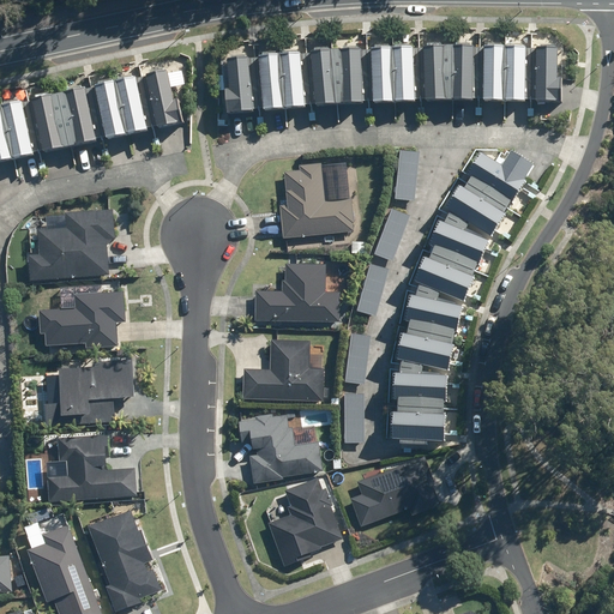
[(474,47),(425,47),(425,102),(474,101),(474,47)]
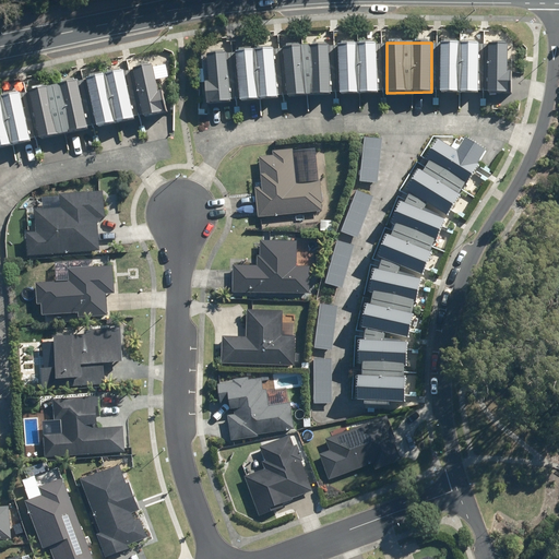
[(480,43),(440,43),(440,93),(480,93),(480,43)]
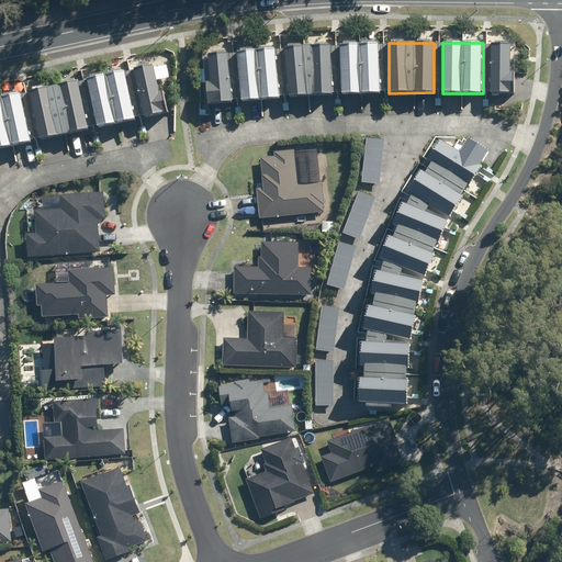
[(380,44),(340,44),(340,96),(381,94),(380,44)]
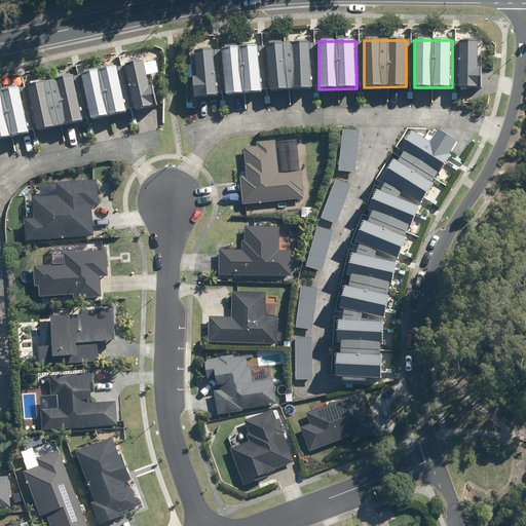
[(478,69),(478,41),(460,41),(459,86),(481,86),(481,69),(478,69)]
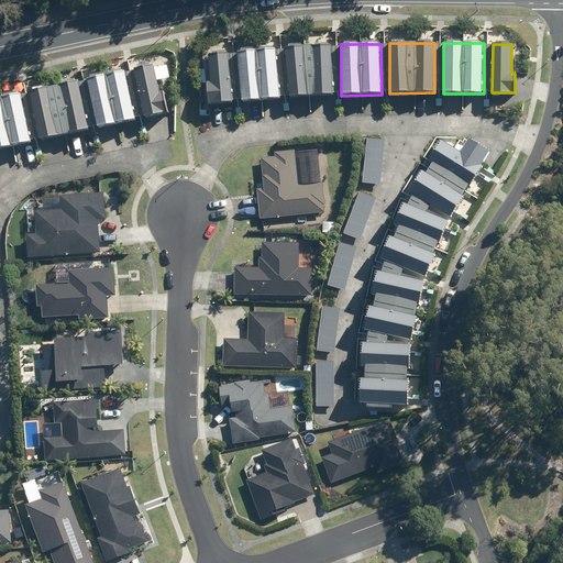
[(332,46),(288,46),(288,97),(332,97),(332,46)]
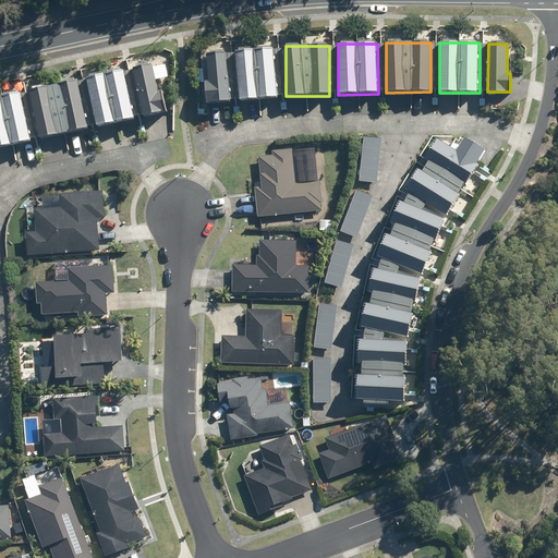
[(273,48),(234,51),(239,102),(277,99),(273,48)]
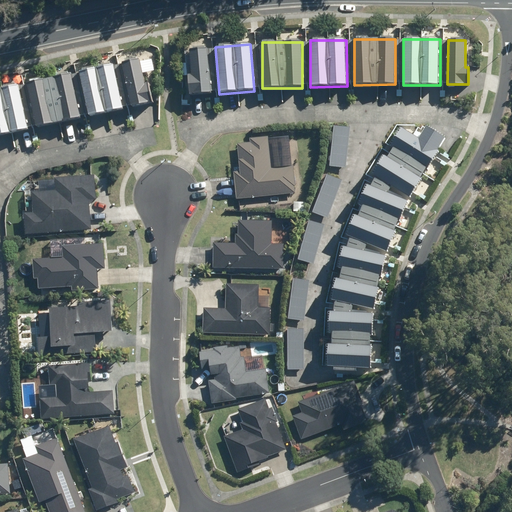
[(187,76),(189,96),(213,94),(209,49),(190,51),(192,75),(187,76)]
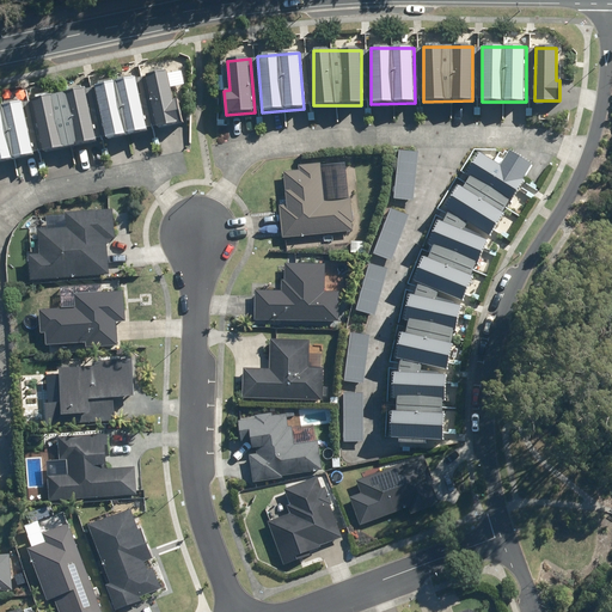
[(167,69),(144,75),(157,130),(181,124),(167,69)]
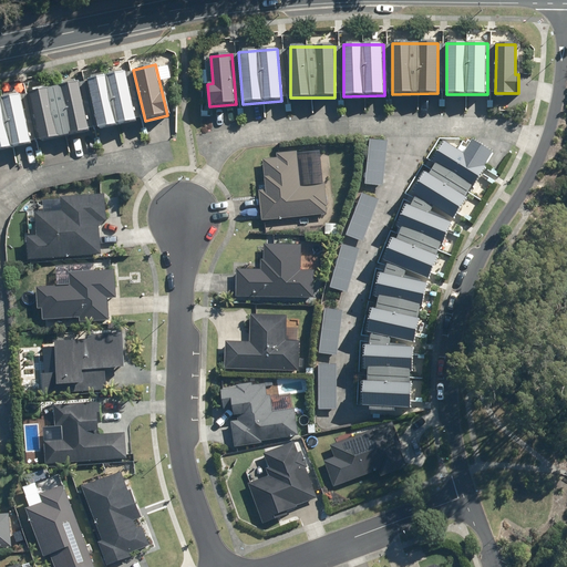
[(125,71),(86,80),(98,130),(137,120),(125,71)]
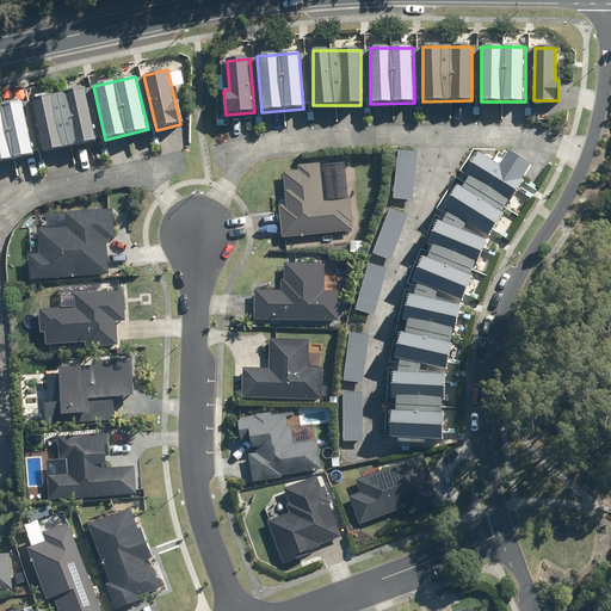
[(85,88),(32,99),(44,153),(97,141),(85,88)]
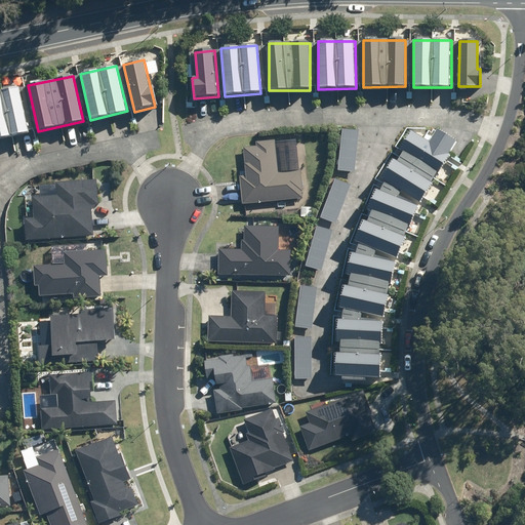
[(22,87),(0,91),(0,138),(31,133),(22,87)]
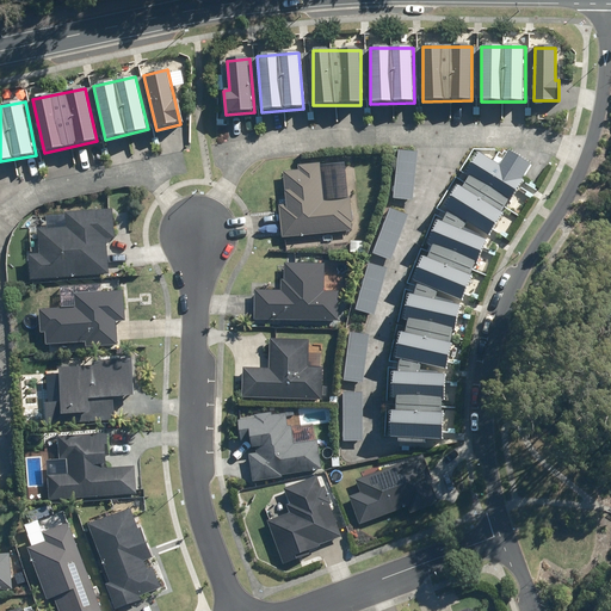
[(418,153),(396,150),(393,198),(413,201),(418,153)]
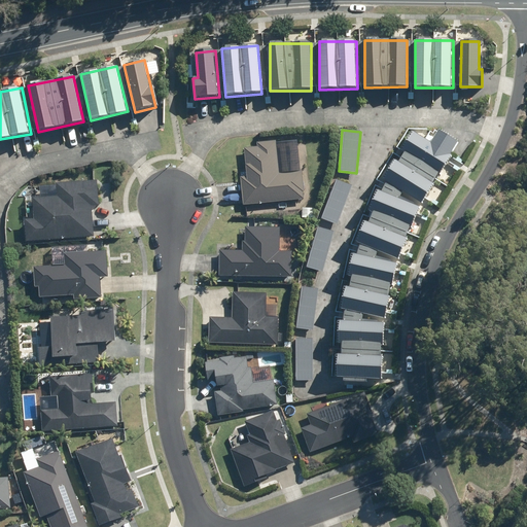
[(412,134),(401,150),(440,174),(459,143),(437,130),(429,144),(412,134)]
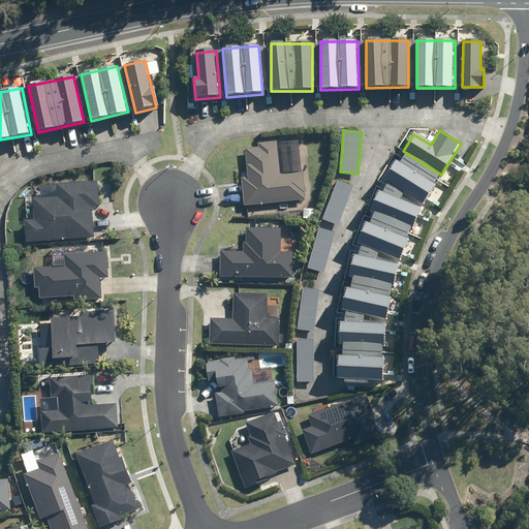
[(259,149),(245,150),(248,178),(242,178),(245,206),(306,200),(304,173),(282,175),(279,139),(258,142),(259,149)]
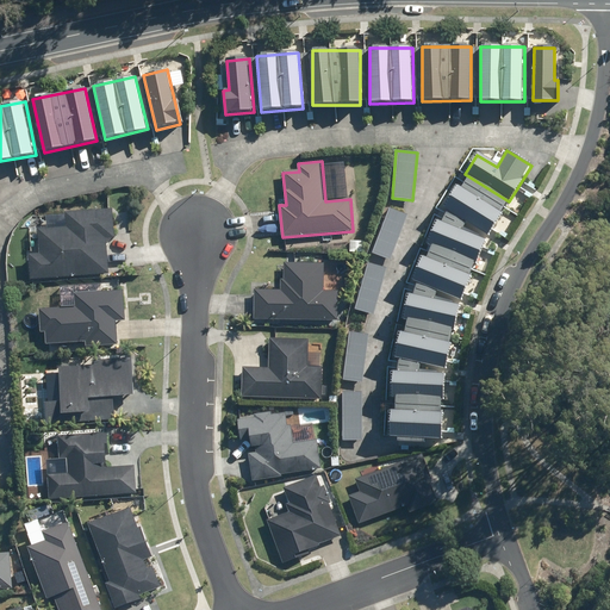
[(456,184),(442,209),(490,236),(504,211),(456,184)]
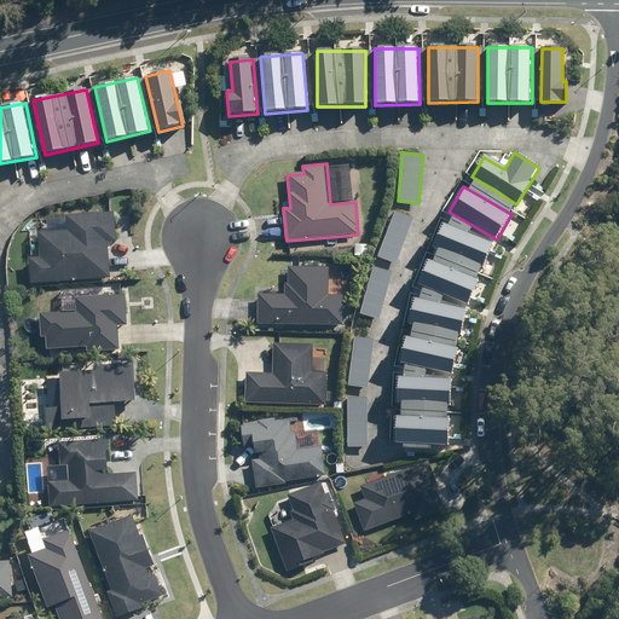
[(415,217),(395,209),(377,258),(397,265),(415,217)]
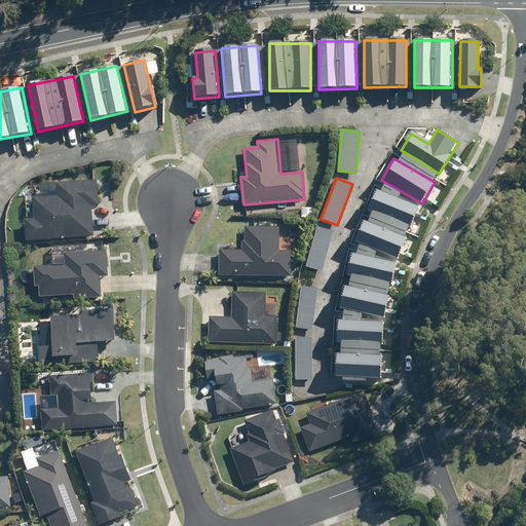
[(58,197),(32,198),(33,218),(25,218),(26,241),(95,237),(92,207),(101,207),(100,180),(57,182),(58,197)]
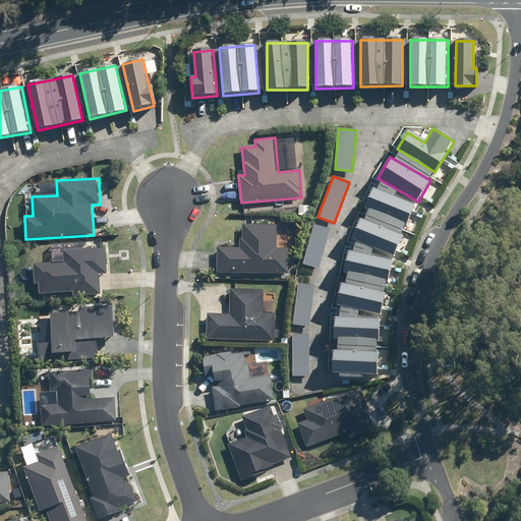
[(371,187),(363,209),(407,226),(415,205),(371,187)]
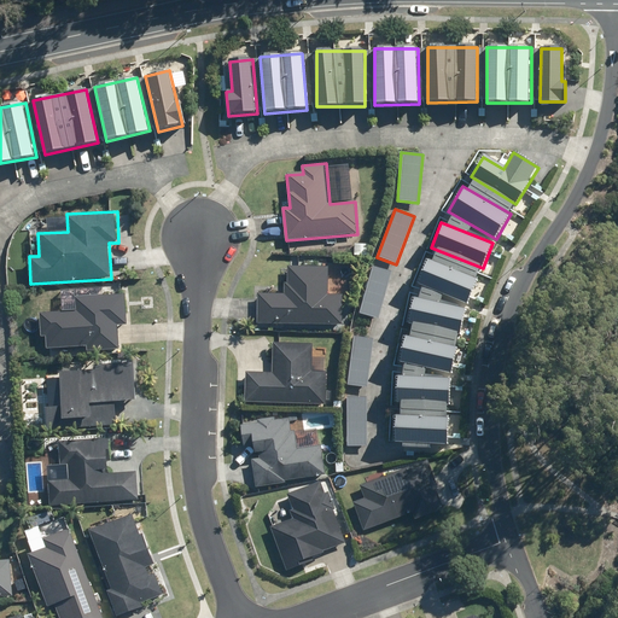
[(371,244),(354,243),(353,256),(371,257),(371,244)]
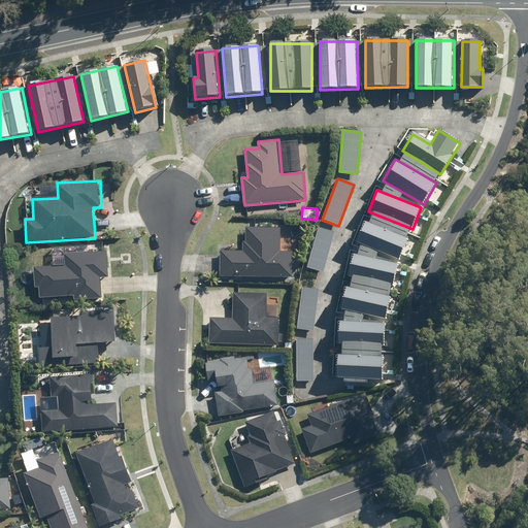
[(365,221),(356,242),(399,260),(407,238),(365,221)]
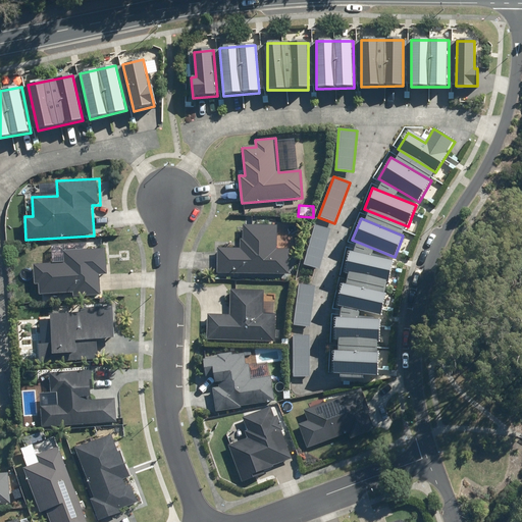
[(277,224),(241,224),(240,250),(217,250),(217,274),(289,274),(289,250),(277,250),(277,224)]
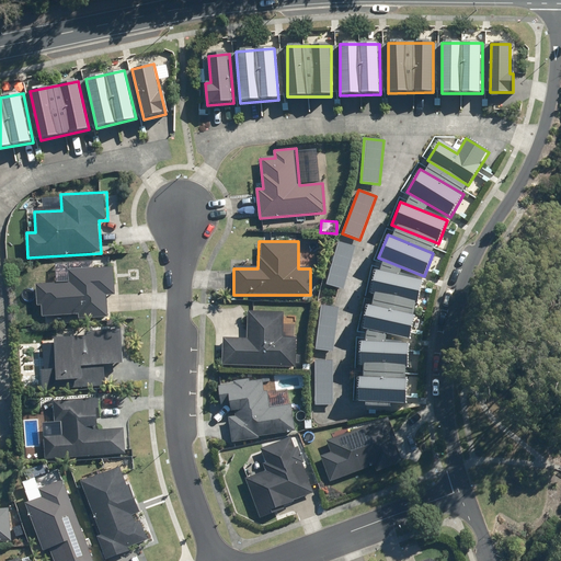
[(356,245),(339,241),(325,285),(343,290),(356,245)]
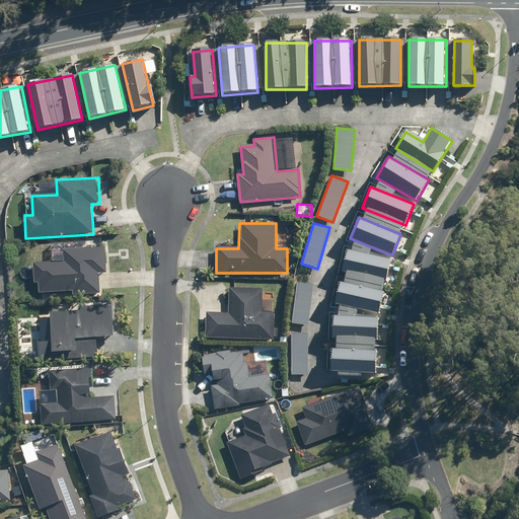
[(65,262),(33,263),(34,284),(40,283),(40,293),(73,291),(73,295),(101,293),(100,272),(106,272),(104,247),(64,249),(65,262)]
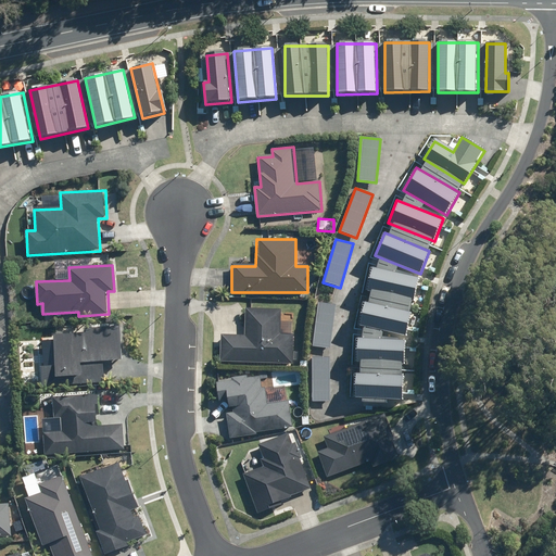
[(373,265),(365,290),(413,304),(420,279),(373,265)]
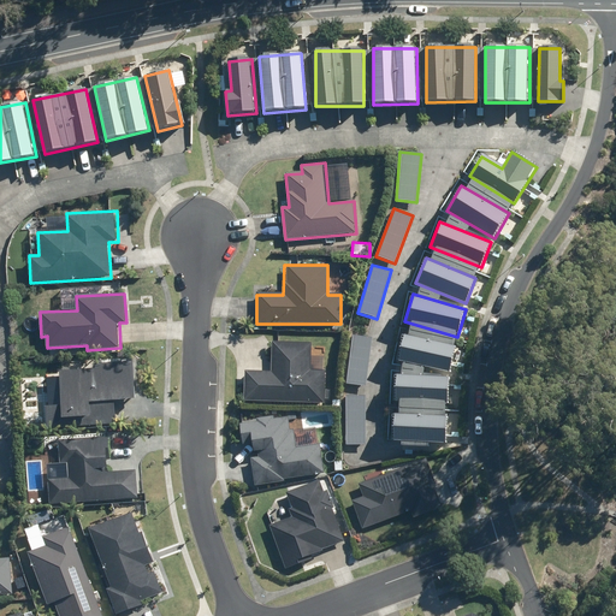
[(374,336),(353,332),(345,384),(367,388),(374,336)]
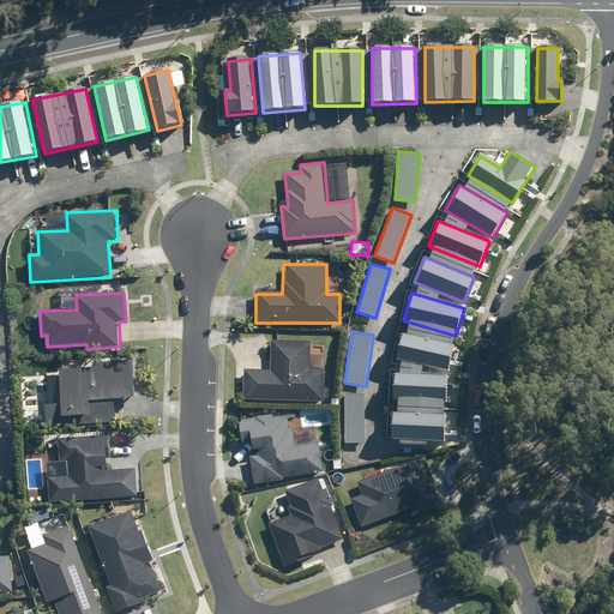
[(402,333),(395,360),(447,372),(453,345),(402,333)]
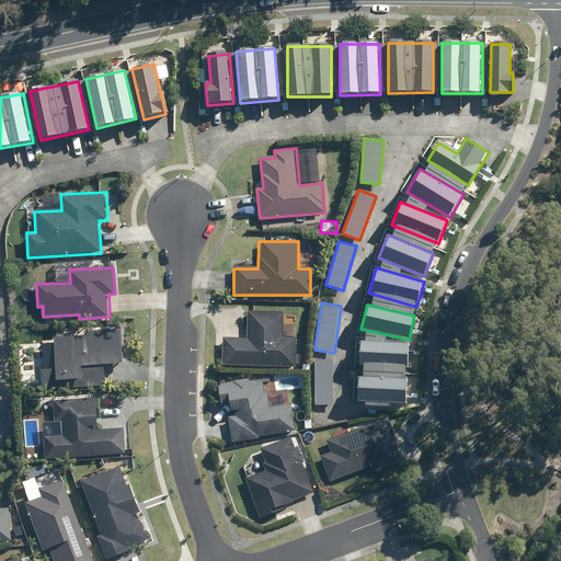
[(283,312),(247,311),(247,339),(222,338),(221,365),(296,367),(296,340),(283,340),(283,312)]
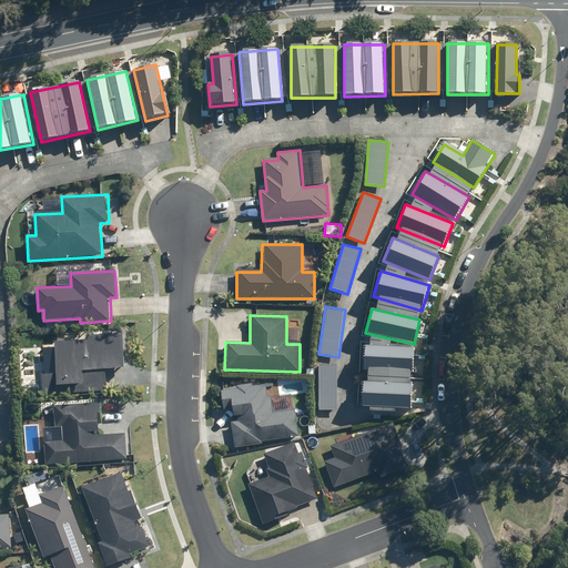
[(53,343),(58,385),(84,383),(83,372),(127,367),(123,336),(53,343)]
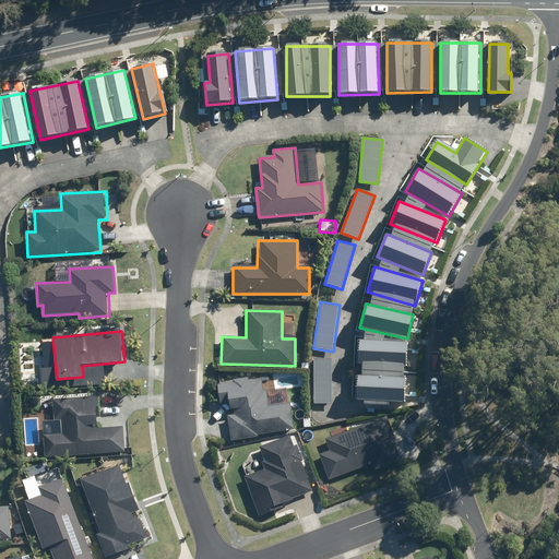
[(360,341),(358,364),(406,368),(408,345),(360,341)]
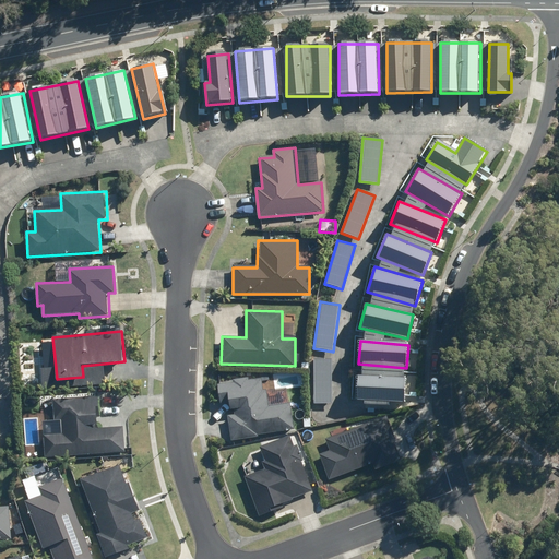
[(332,360),(314,360),(313,403),(331,403),(332,360)]
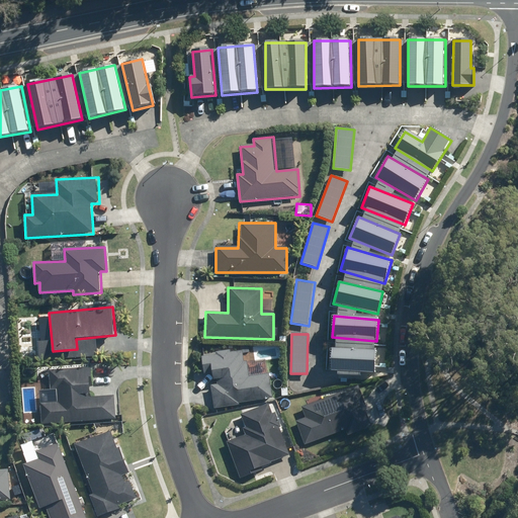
[(332,348),(331,371),(374,372),(375,350),(332,348)]
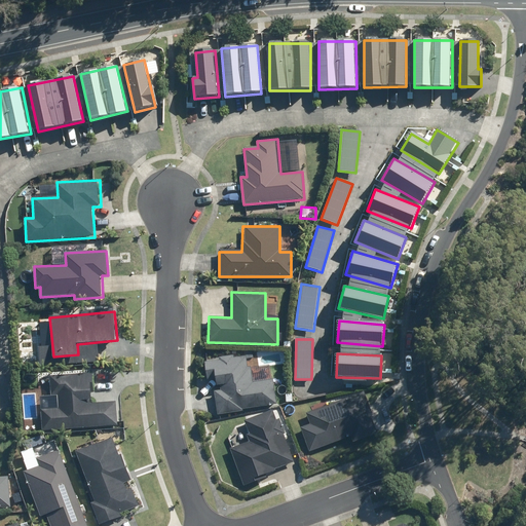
[(212,379),(217,415),(276,406),(272,381),(254,383),(250,354),(204,362),(208,380),(212,379)]
